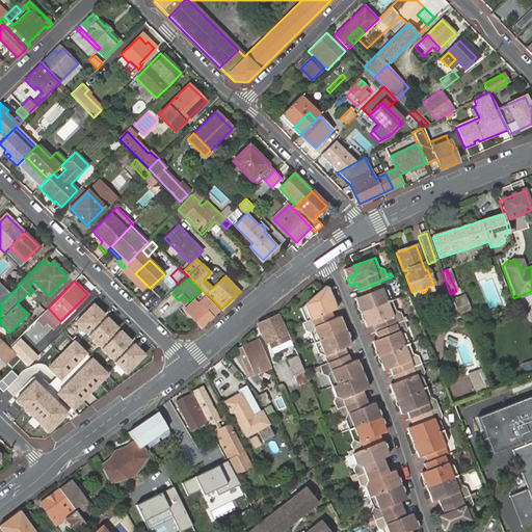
[(362,314),(392,301),(388,291),(382,289),(379,282),(358,290),(362,296),(363,300),(357,302),(362,314)]
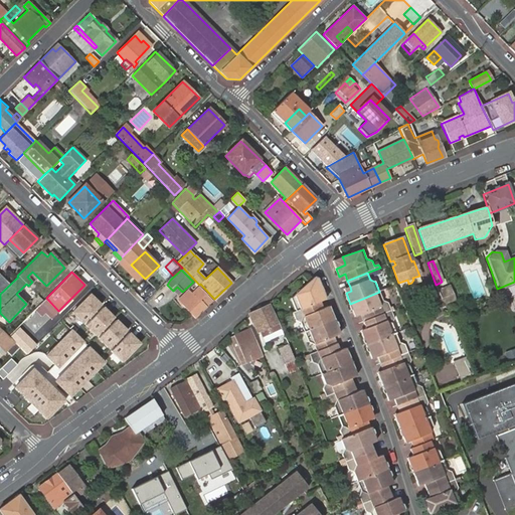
[(0,276),(0,293),(8,285),(0,276)]
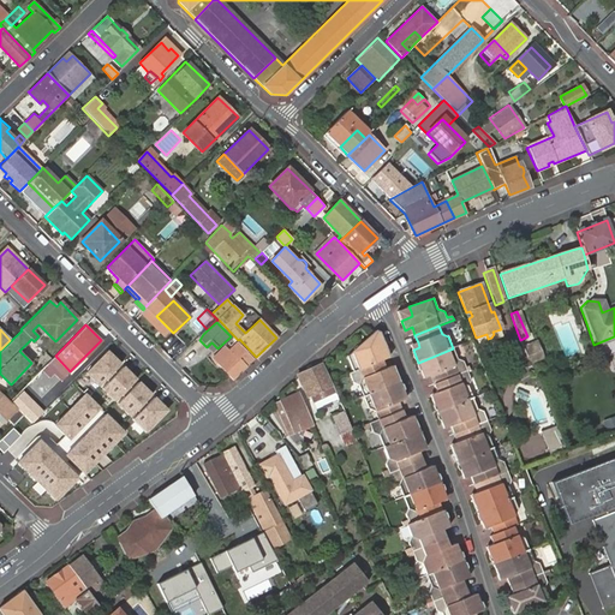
[(376,330),(370,335),(348,357),(353,371),(380,360),(382,359),(390,357),(387,347),(383,350),(381,346),(383,338),(381,330),(376,330)]
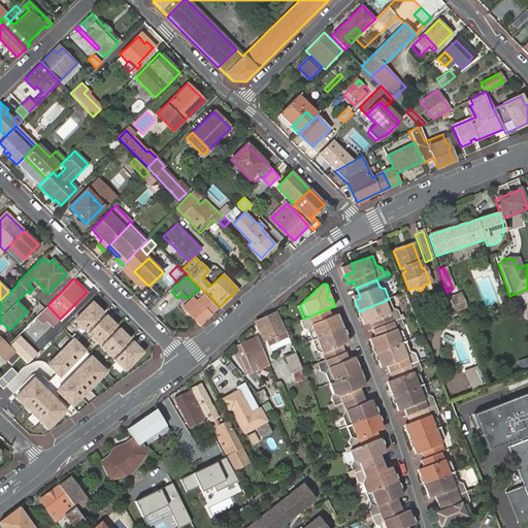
[(154,344),(99,290),(34,356),(26,363),(19,357),(0,375),(0,385),(2,388),(0,390),(0,406),(30,435),(44,434),(152,357),(154,344)]
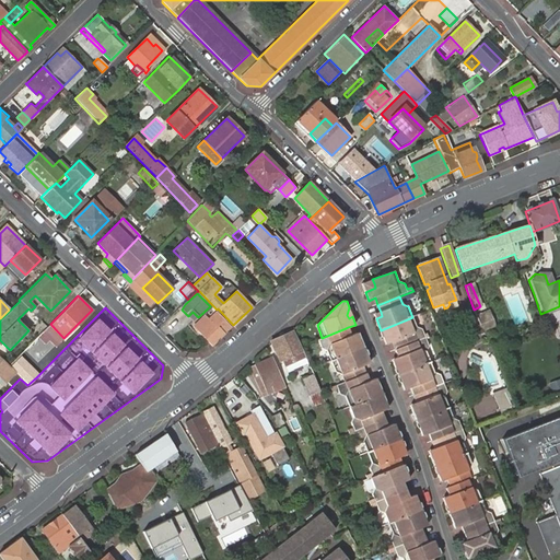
[(193,312),(188,316),(194,322),(198,317),(193,312)]
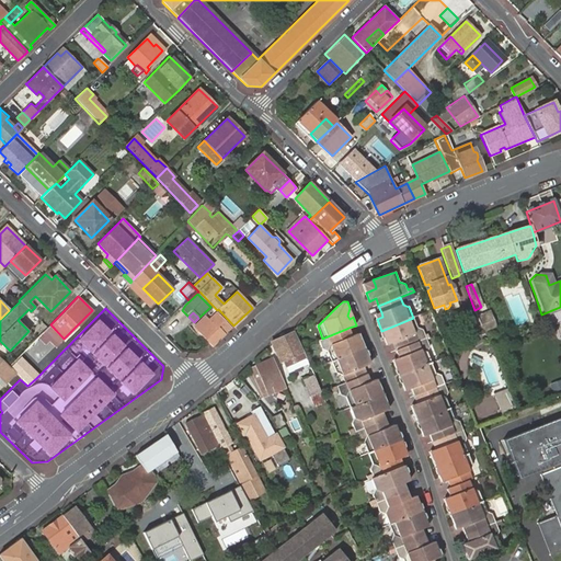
[(196,331),(208,344),(212,347),(225,334),(224,333),(230,327),(216,312),(208,320),(204,316),(193,325),(197,330),(196,331)]
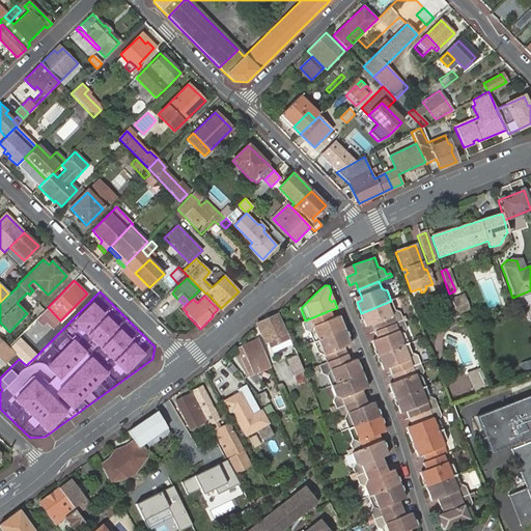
[(402,308),(398,298),(391,301),(361,313),(365,324),(370,322),(372,325),(374,332),(398,323),(406,320),(403,317),(397,319),(392,317),(390,313),(402,308)]
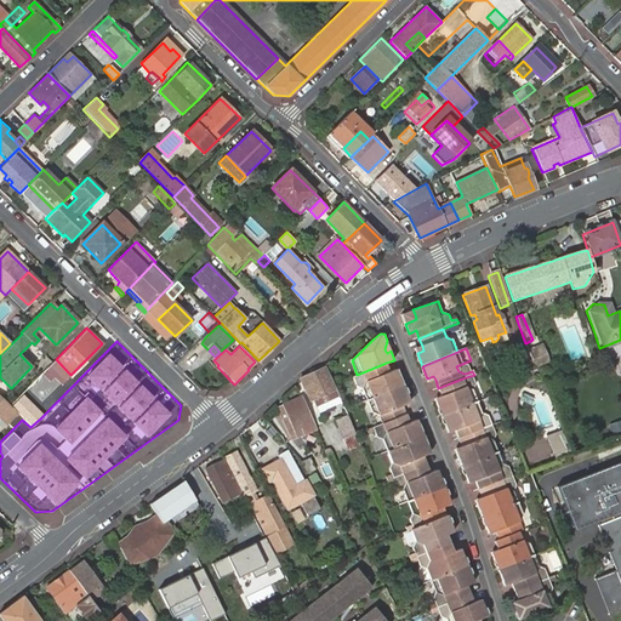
[(537,348),(529,352),(533,360),(541,357),(537,348)]
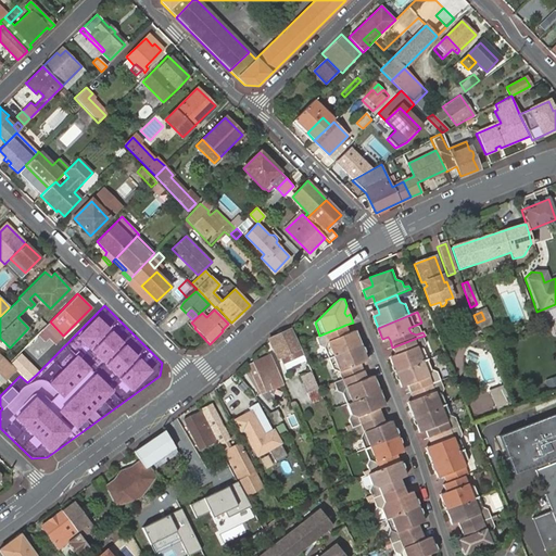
[(463,320),(470,337),(480,332),(477,324),(474,316),(463,320)]
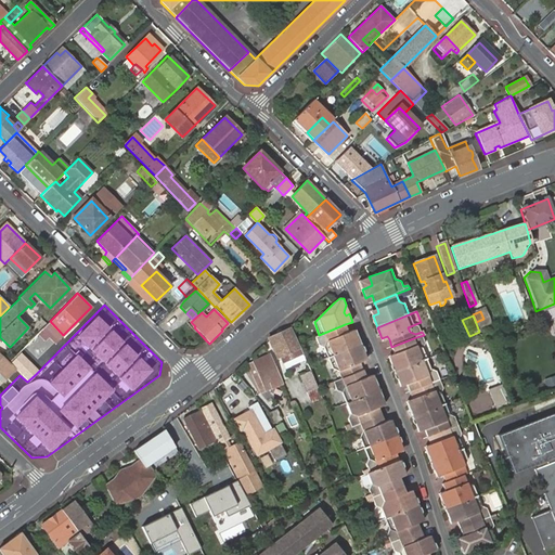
[(63,335),(50,321),(46,325),(59,339),(63,335)]
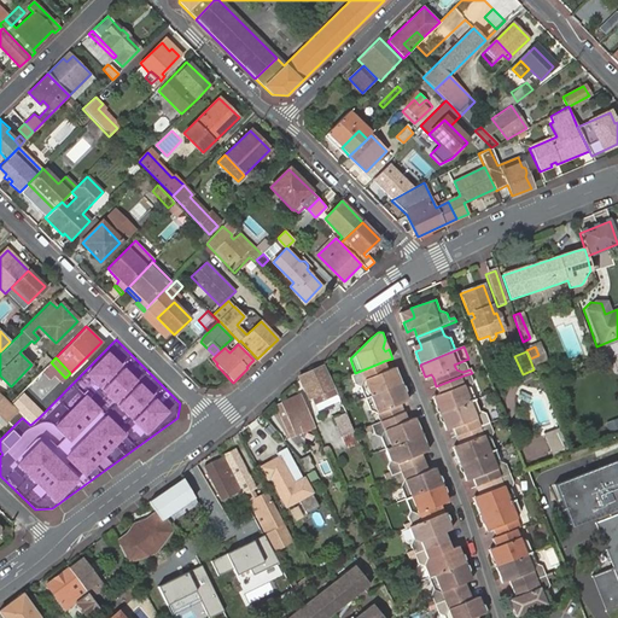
[(322,361),(297,375),(308,397),(312,396),(314,402),(328,394),(326,388),(332,384),(331,383),(324,363),(322,361)]
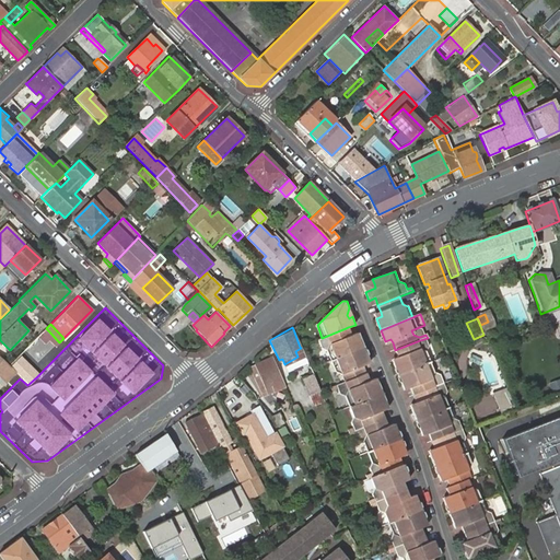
[(322,338),(318,339),(322,348),(327,349),(331,360),(364,347),(360,337),(352,339),(351,336),(349,337),(346,328),(322,338)]
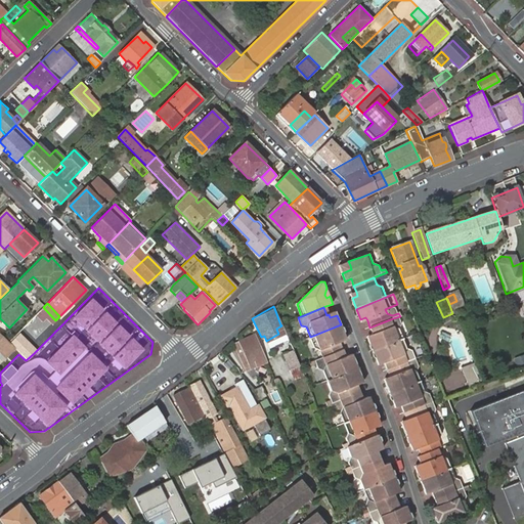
[(373,352),(402,340),(393,318),(369,328),(373,335),(375,339),(368,341),(373,352)]
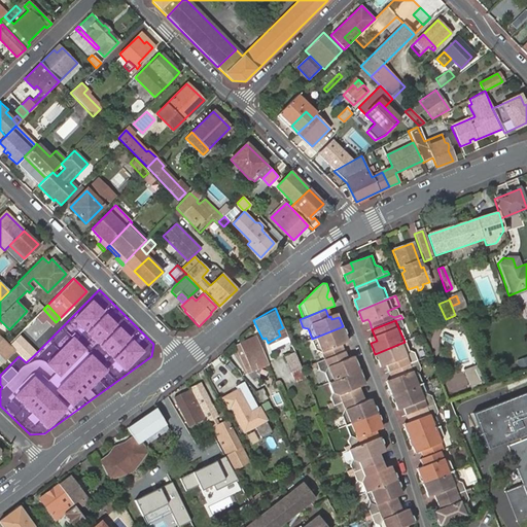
[(312,339),(310,340),(314,348),(318,350),(322,359),(345,350),(343,344),(342,340),(347,338),(343,326),(312,339)]
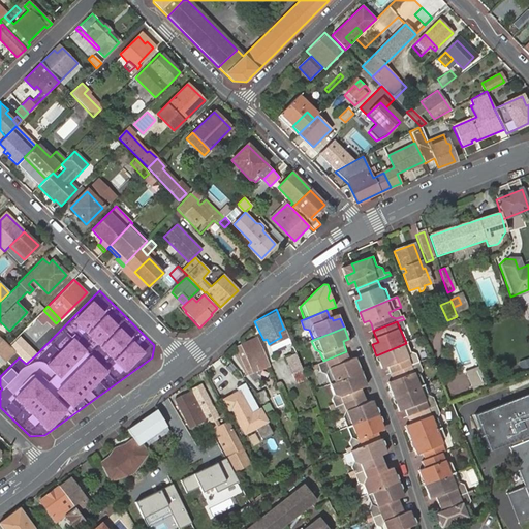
[(268,365),(255,337),(240,344),(245,354),(240,356),(247,374),(268,365)]
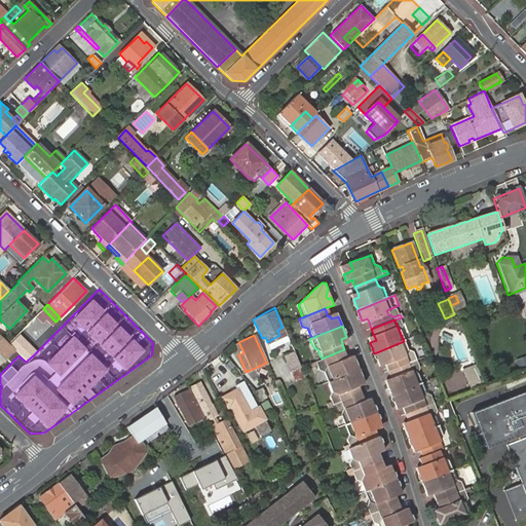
[(34,354),(15,336),(8,344),(9,346),(19,355),(26,362),(34,354)]
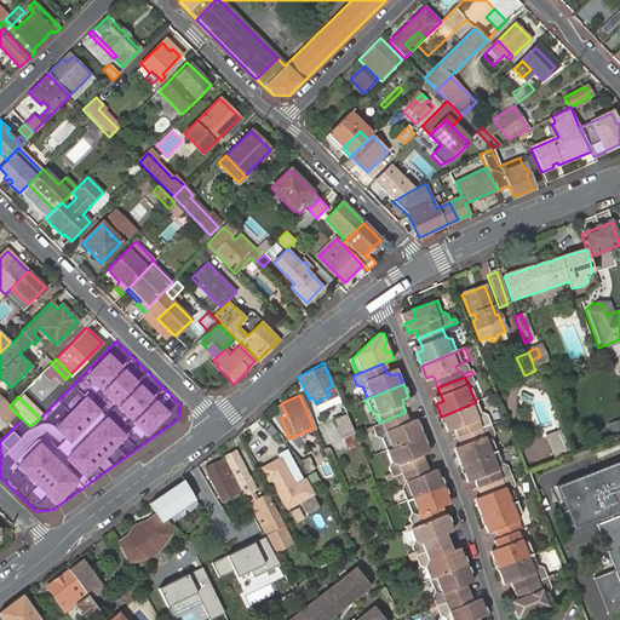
[(0,420),(11,431),(21,420),(22,419),(11,408),(10,409),(0,400),(0,420)]
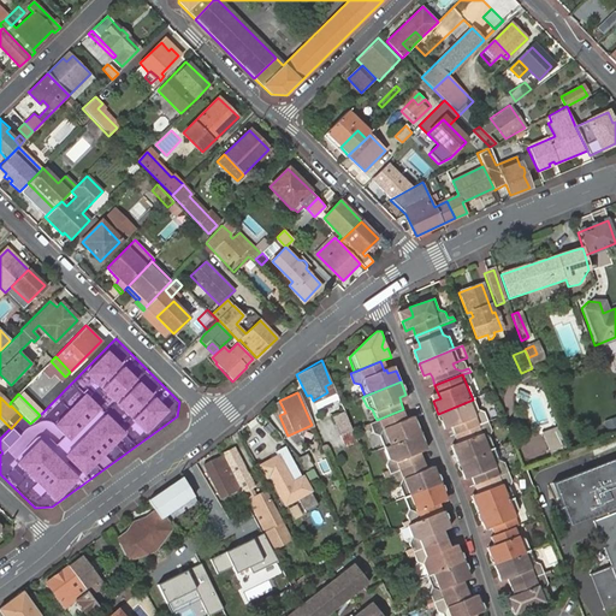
[(477,410),(473,400),(438,414),(443,426),(449,424),(451,428),(454,436),(487,424),(484,413),(477,410)]
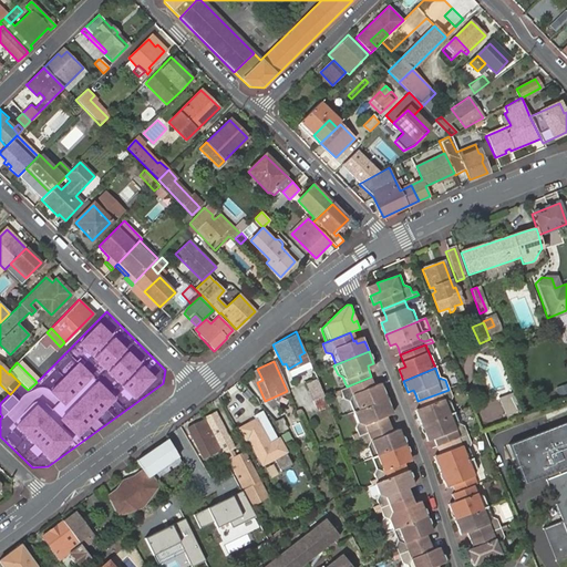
[(257,369),(251,371),(257,382),(263,380),(257,369)]
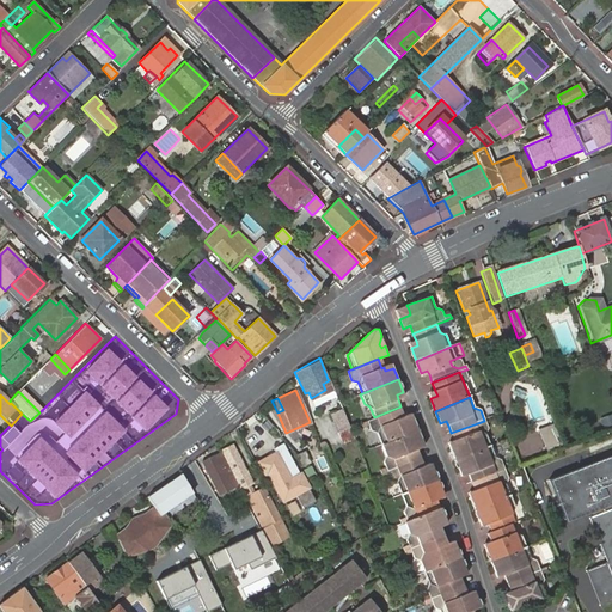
[(348,424),(340,407),(329,411),(337,430),(348,424)]
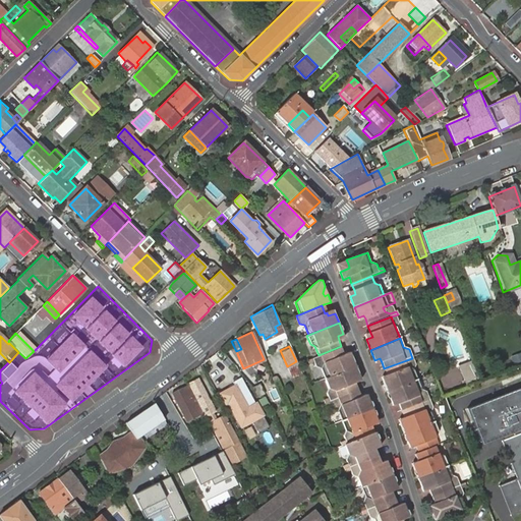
[(319,355),(305,359),(307,363),(312,361),(314,366),(319,367),(323,379),(355,365),(352,357),(346,359),(345,356),(341,346),(319,355)]
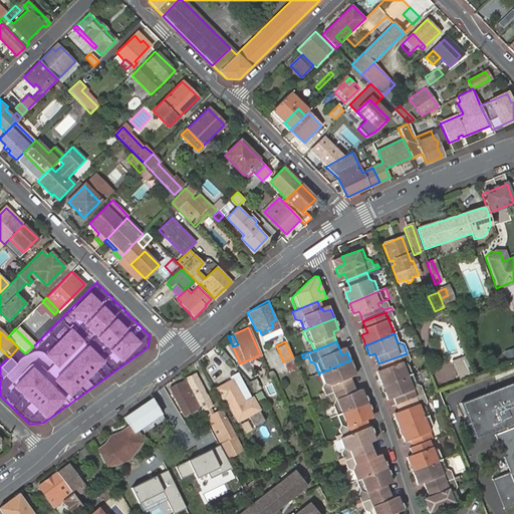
[(513,347),(502,352),(507,363),(513,359),(513,347)]
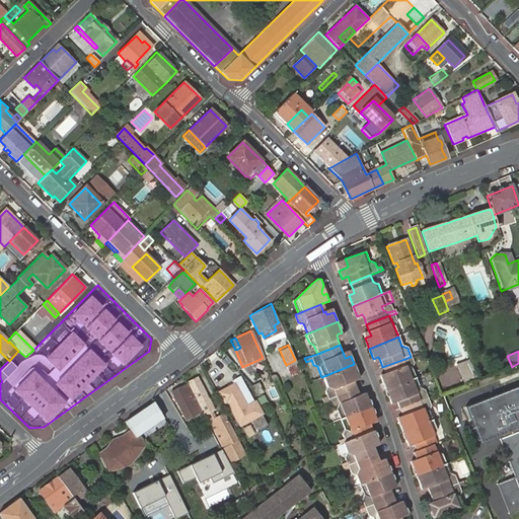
[(414,365),(411,357),(382,367),(385,375),(387,379),(381,381),(385,391),(415,380),(411,370),(414,365)]
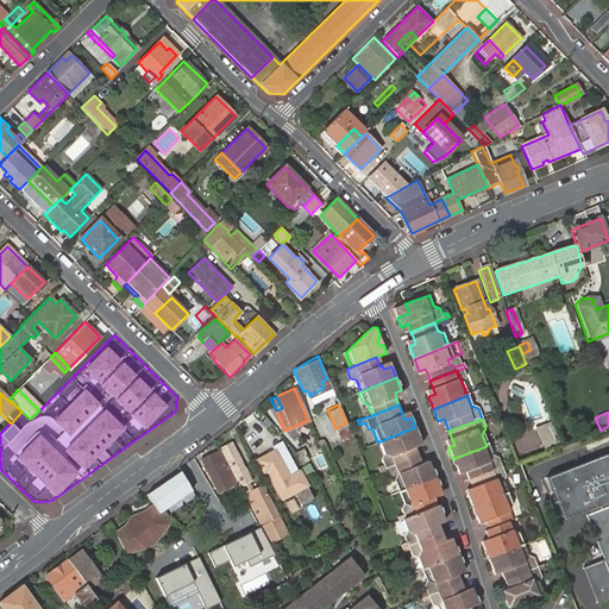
[(550,422),(534,428),(545,453),(550,451),(560,447),(550,422)]
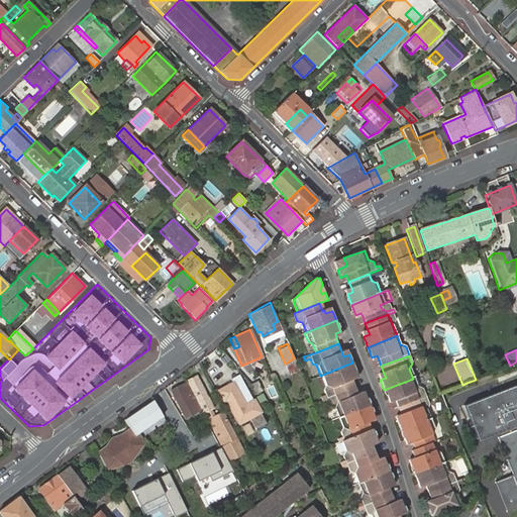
[(352,363),(320,376),(323,384),(320,390),(322,395),(317,396),(318,400),(354,386),(351,380),(350,376),(356,373),(352,363)]
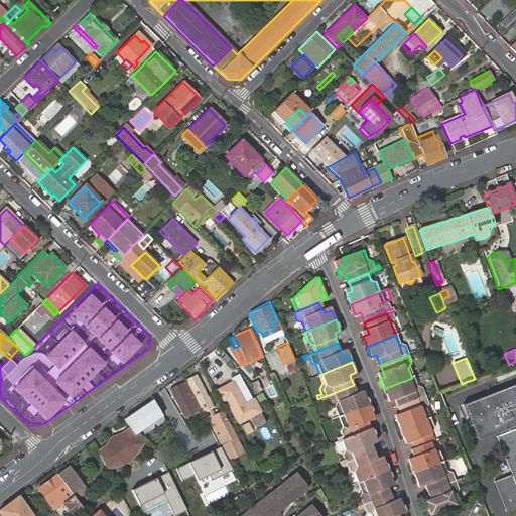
[(207,397),(197,375),(187,380),(198,400),(207,397)]
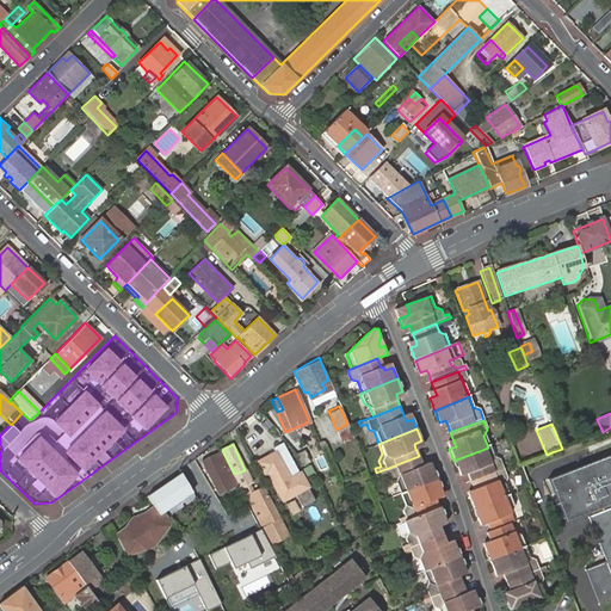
[(295,451),(298,462),(307,458),(301,448),(295,451)]
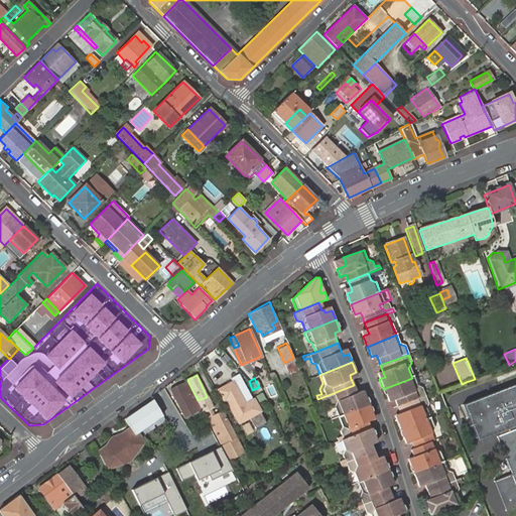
[(415,387),(412,378),(383,389),(387,399),(392,397),(394,401),(396,407),(425,396),(422,389),(415,387)]
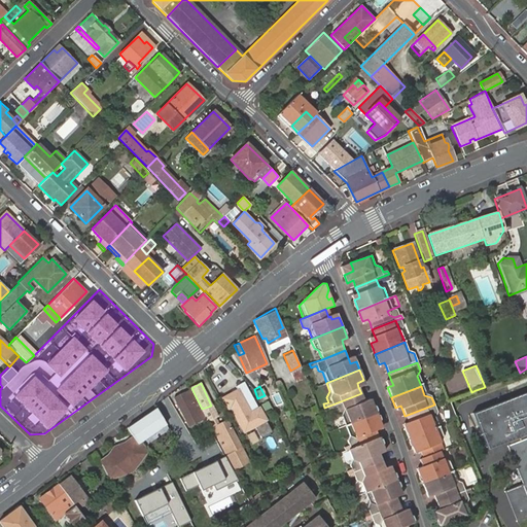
[(204,417),(189,388),(174,396),(187,425),(204,417)]
